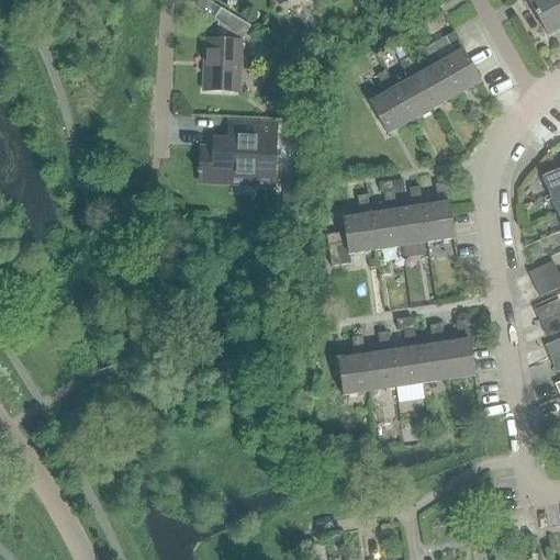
[(524,0),(525,2),(528,0),(532,0),(549,33),(559,28),(559,0),(524,0)]
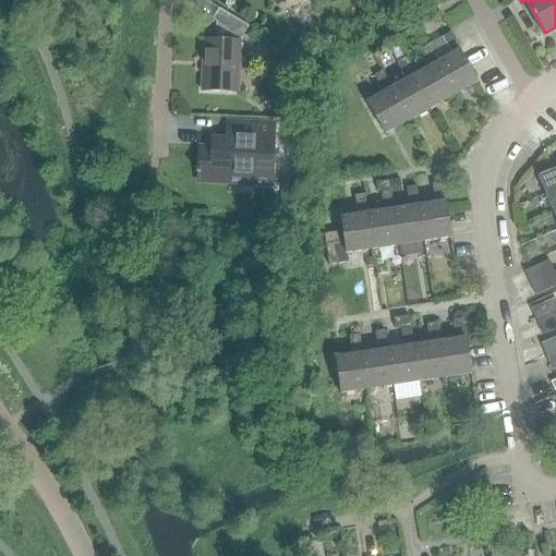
[(240,38),(249,23),(219,5),(213,16),(227,25),(227,38),(204,37),(202,88),(238,89),(240,38)]
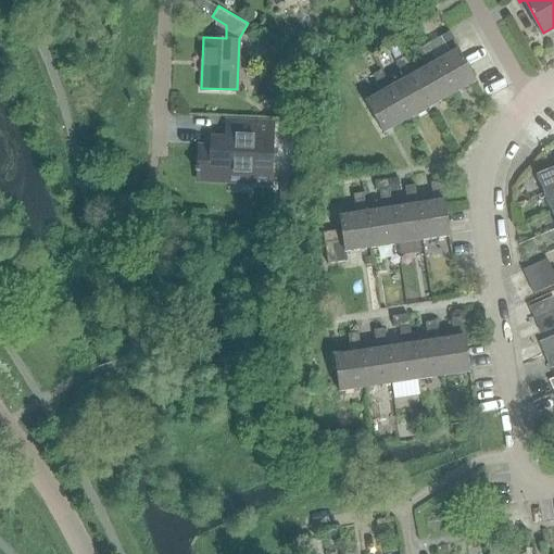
[(440,35),(441,36),(427,43),(436,59),(435,60),(453,92),(476,79),(458,50),(461,48),(450,29),(440,35)]
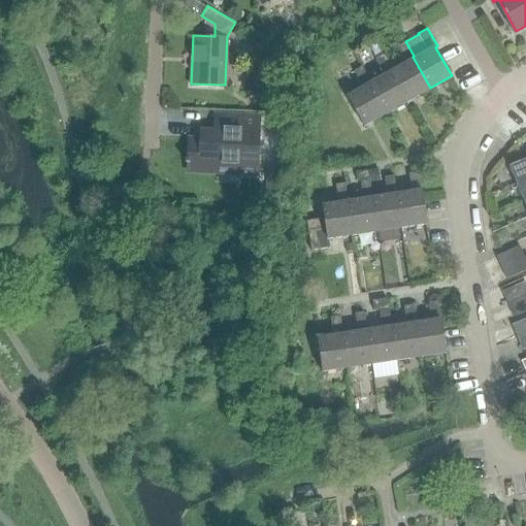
[(393,68),(391,69),(408,100),(430,88),(413,57),(414,56),(405,41),(405,40),(397,45),(406,61),(393,68)]
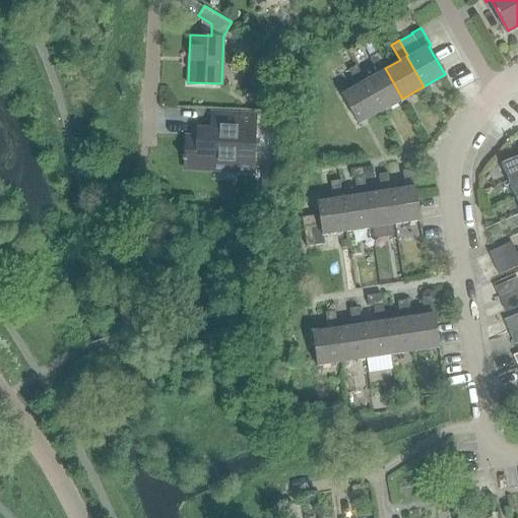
[(366,79),(364,80),(381,111),(402,99),(385,68),(387,67),(379,52),(371,57),(379,71),(366,79)]
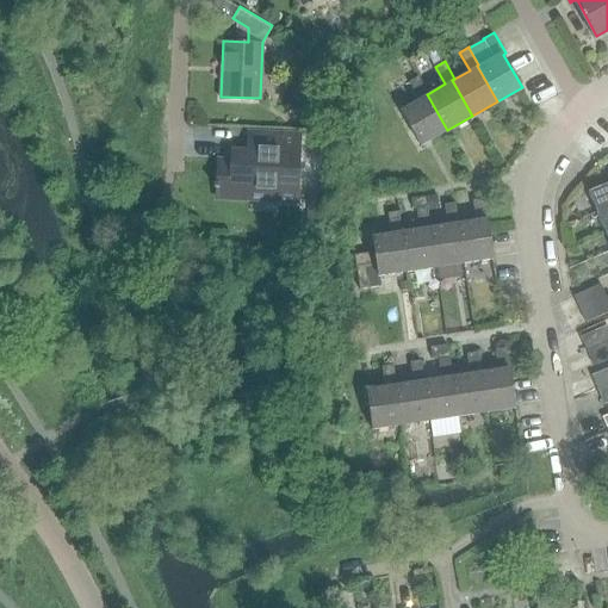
[(422,146),(447,130),(427,94),(429,93),(419,74),(409,80),(420,99),(402,109),(422,146)]
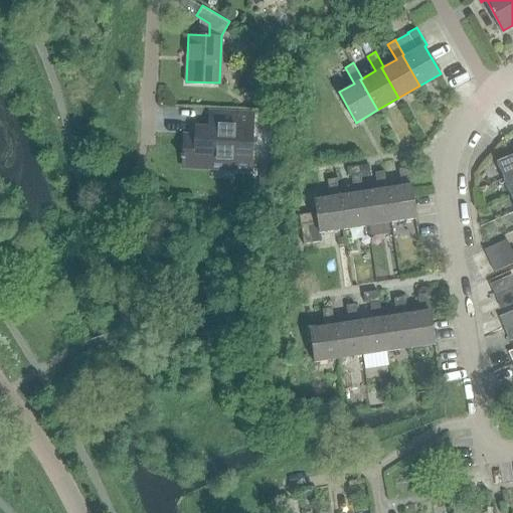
[(216,127),(196,126),(195,135),(184,134),(183,165),(211,166),(211,161),(234,162),(234,167),(250,168),(252,112),(217,111),(216,127)]
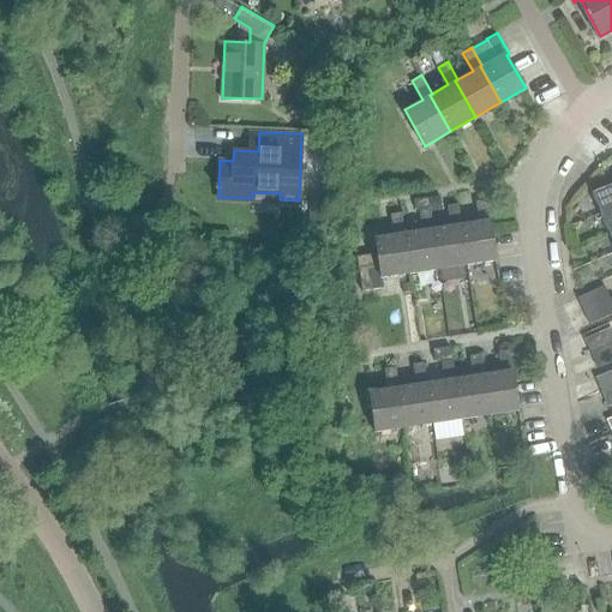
[(603,211),(611,207),(611,183),(594,191),(603,211)]
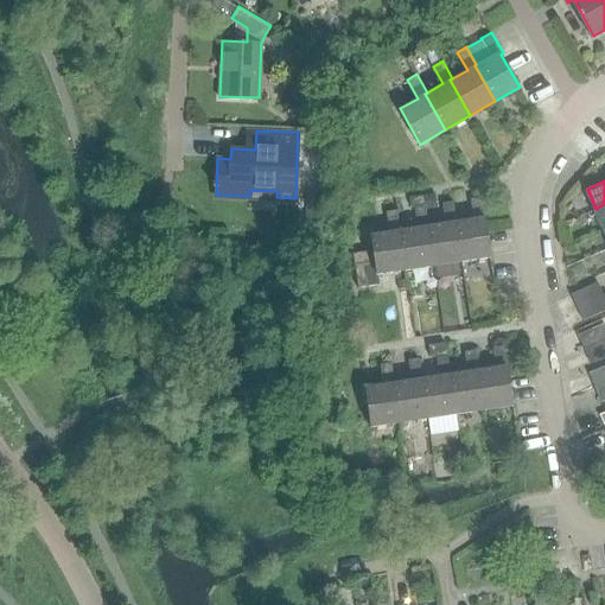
[(473,217),(457,220),(463,260),(491,256),(481,195),(471,197),(473,217)]
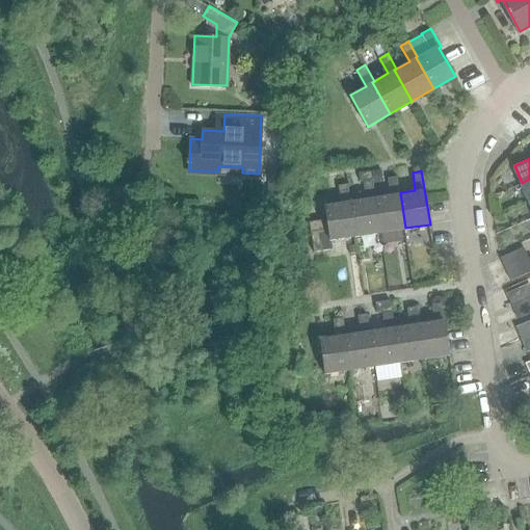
[(405,228),(400,192),(397,175),(388,176),(391,193),(375,196),(380,232),(405,228)]
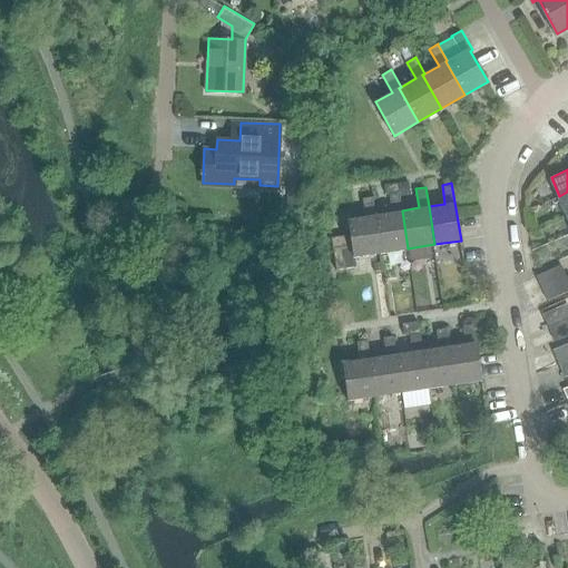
[(392,212),(376,214),(382,252),(408,248),(402,211),(399,191),(389,193),(392,212)]
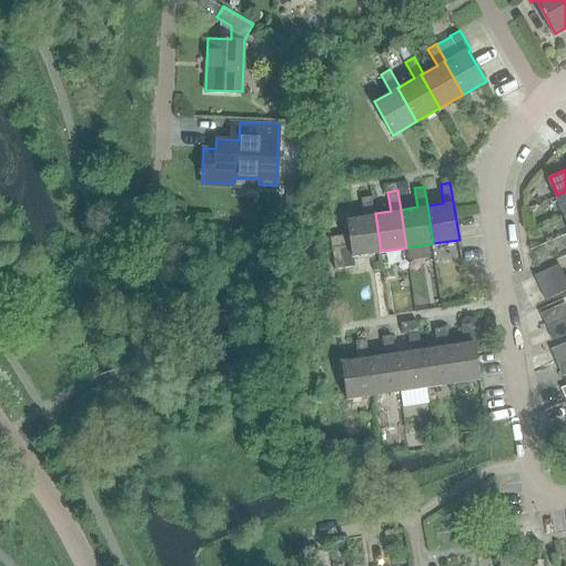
[(381,251),(375,213),(372,193),(361,195),(364,215),(346,218),(349,232),(329,235),(334,268),(354,264),(353,255),(381,251)]
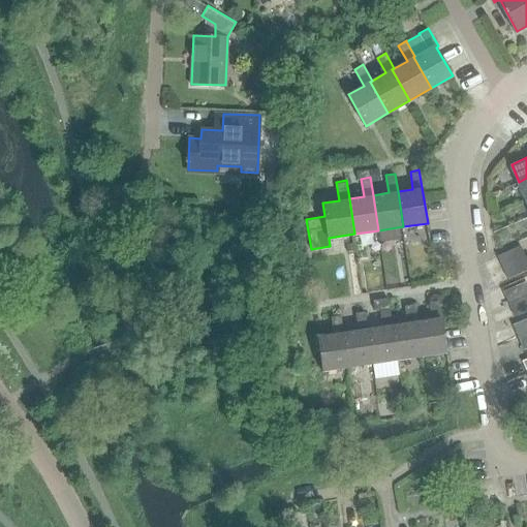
[(498,255),(503,266),(526,256),(521,245),(498,255)]
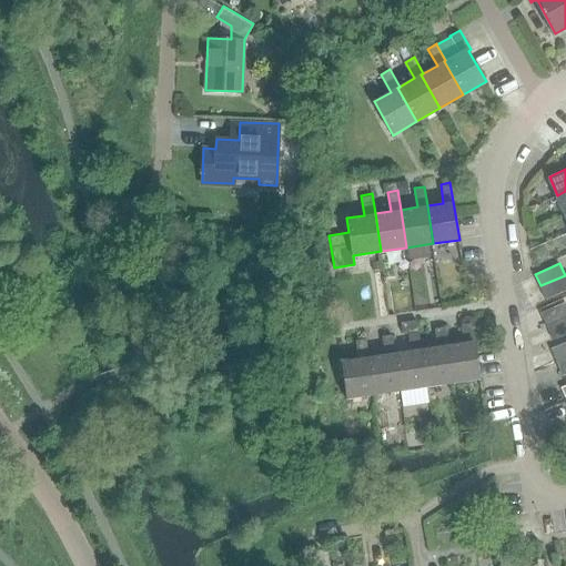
[(565,275),(541,285),(546,297),(565,289),(565,275)]
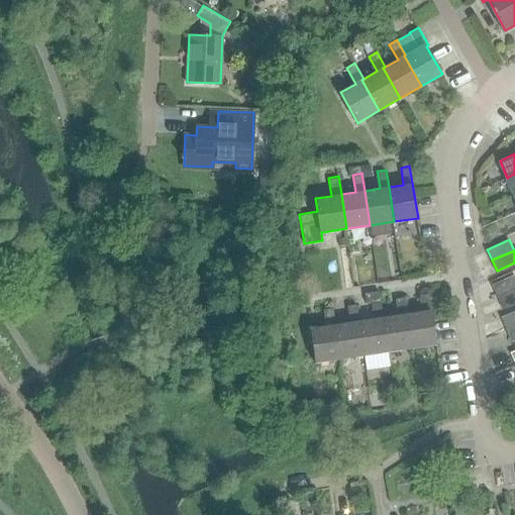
[(498,295),(514,287),(514,274),(493,284),(498,295)]
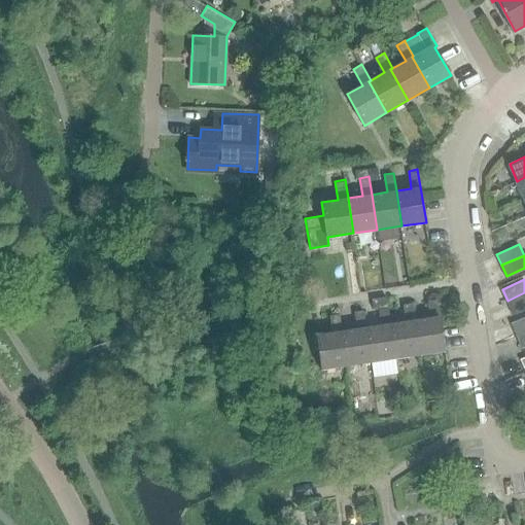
[(524,292),(508,301),(513,314),(524,309),(524,292)]
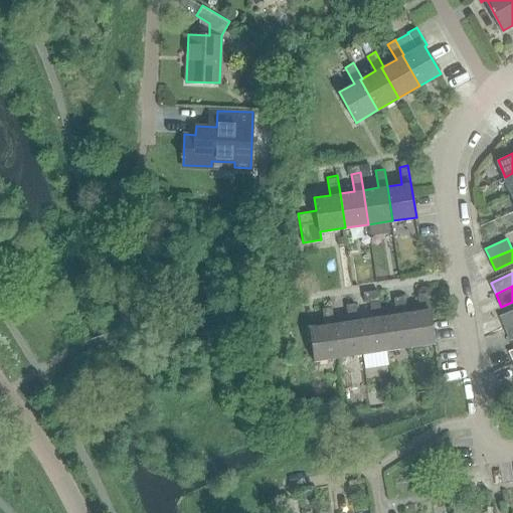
[(364,301),(369,301),(378,299),(377,290),(363,292),(364,301)]
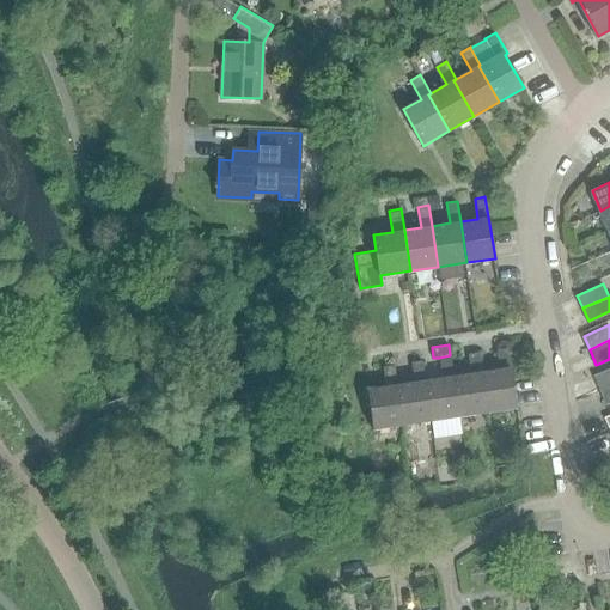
[(481,371),(488,413),(517,408),(508,348),(496,349),(499,368),(481,371)]
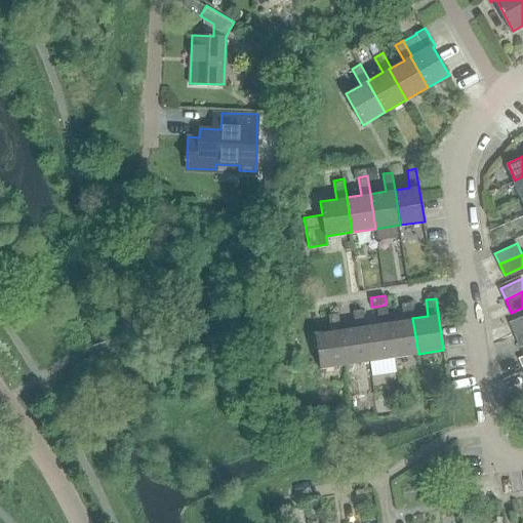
[(403,319),(389,321),(394,357),(418,354),(412,318),(410,302),(400,303),(403,319)]
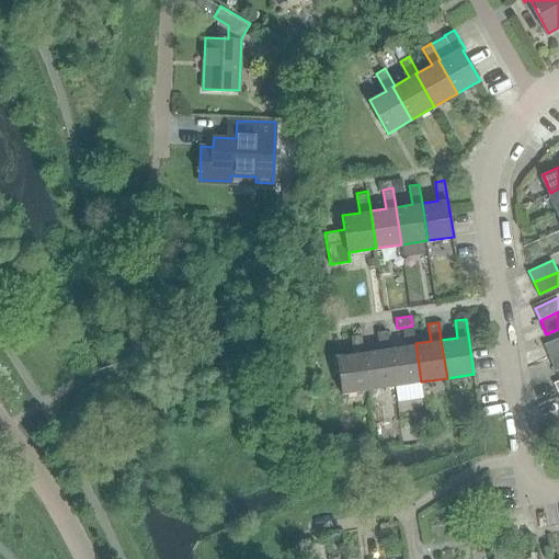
[(421,381),(415,343),(412,326),(402,328),(405,345),(389,348),(395,386),(421,381)]
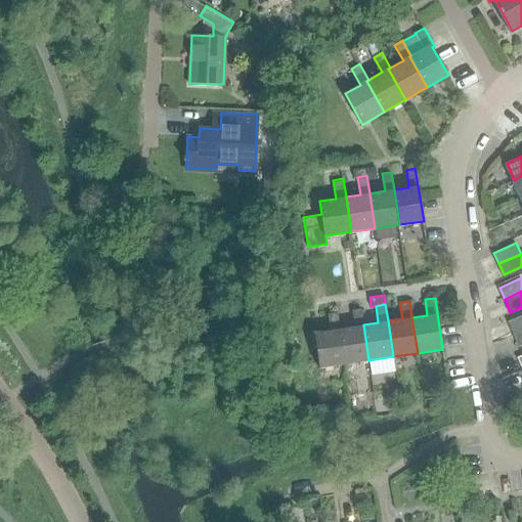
[(353,325),(339,328),(344,363),(368,360),(363,324),(360,308),(350,309),(353,325)]
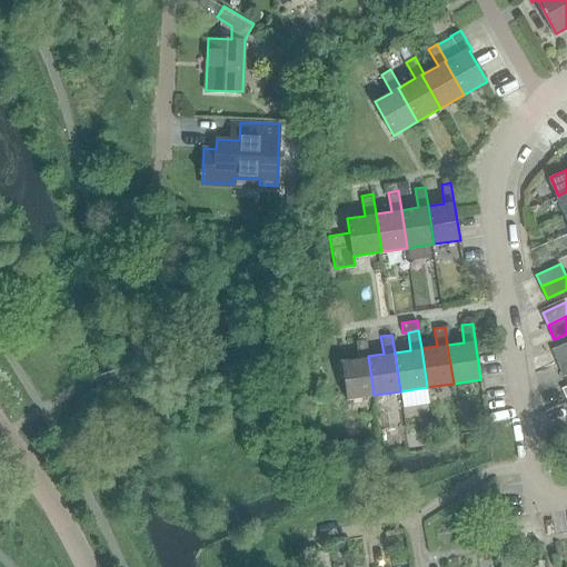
[(374,395),(368,356),(366,339),(356,340),(358,358),(341,360),(348,399),(374,395)]
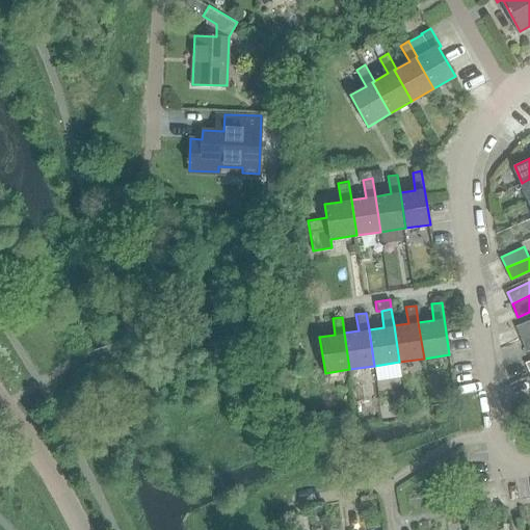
[(529,319),(517,325),(522,338),(529,334),(529,319)]
